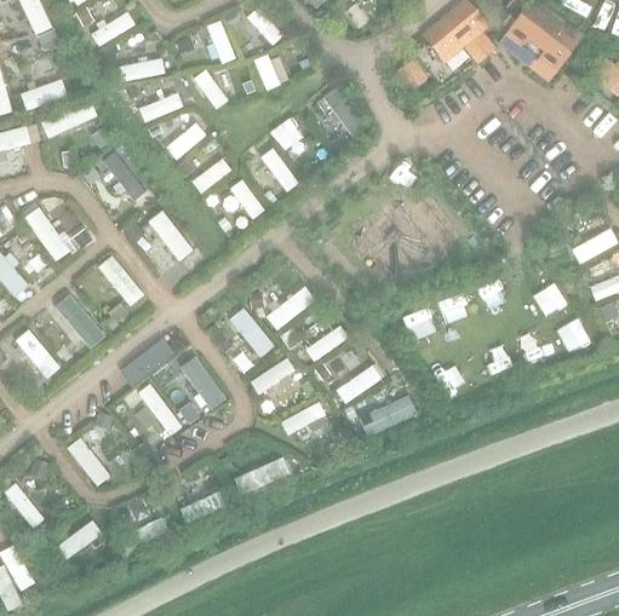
[(51,27),(38,0),(19,0),(28,18),(22,22),(27,33),(33,29),(35,34),(51,27)]
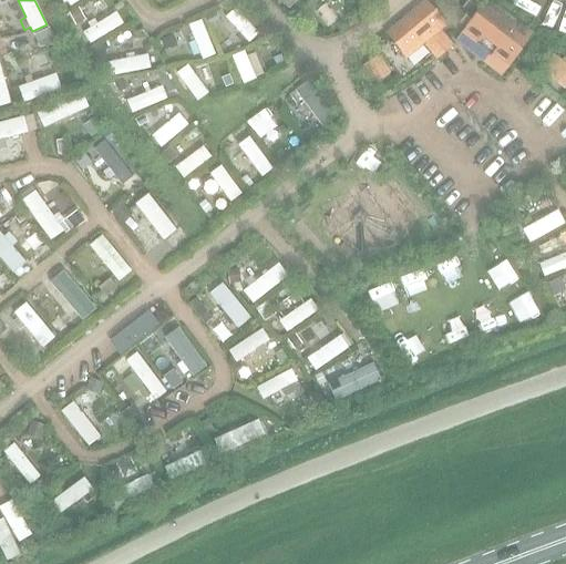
[(417,0),(387,26),(409,52),(422,41),(432,52),(449,38),(440,27),(449,20),(441,10),(432,0),(417,0)]
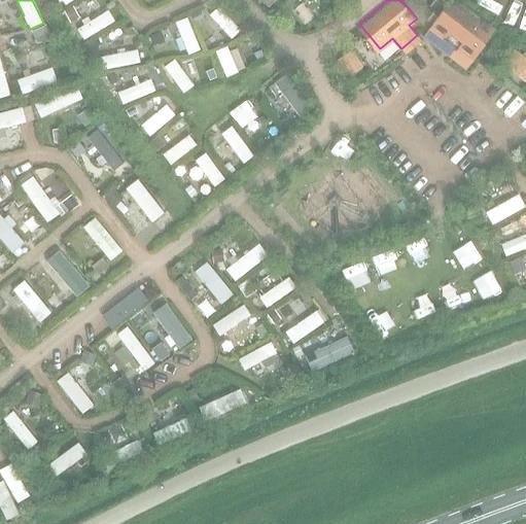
[(430,0),(426,5),(434,11),(442,1),(441,0),(430,0)]
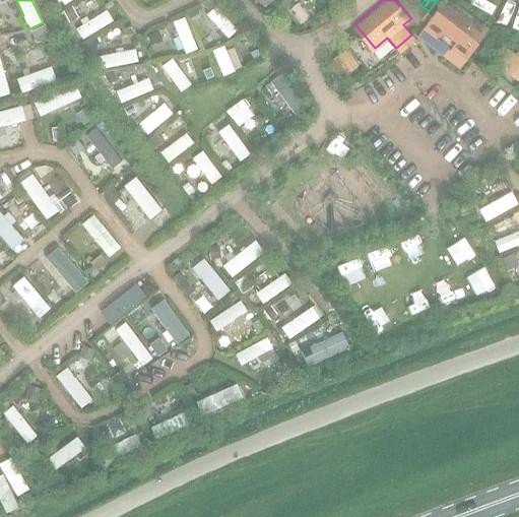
[(443,0),(424,25),(465,59),(488,29),(450,0),(443,0)]
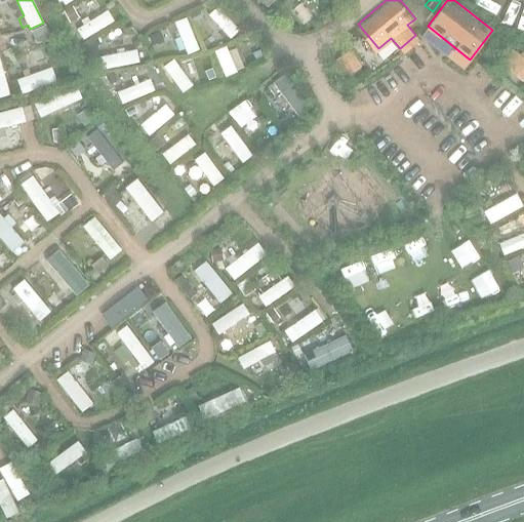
[(72,3),(63,8),(70,22),(79,16),(72,3)]
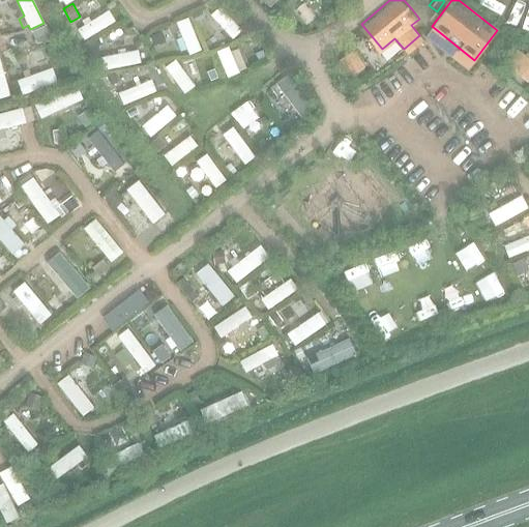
[(224,8),(214,18),(233,39),(243,30),(224,8)]
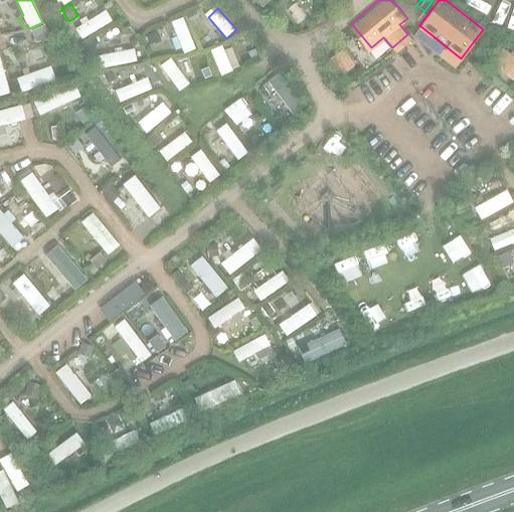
[(81,38),(113,20),(106,9),(89,19),(86,15),(79,19),(81,23),(75,27),(81,38)]
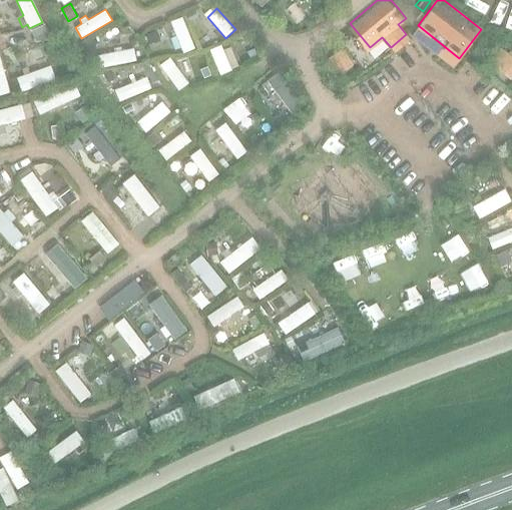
[(182,18),(171,23),(182,52),(194,47),(182,18)]
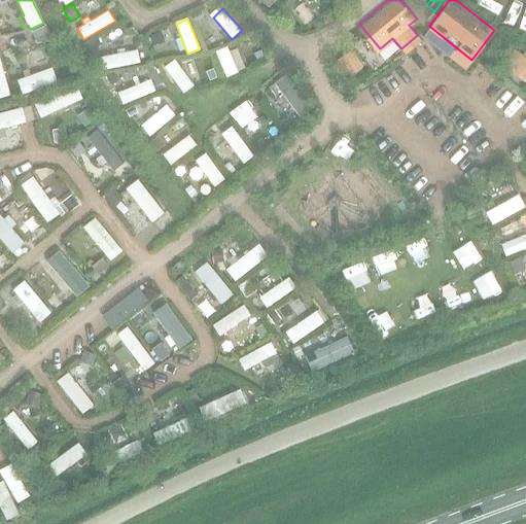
[(44,24),(30,30),(35,41),(50,39),(44,24)]
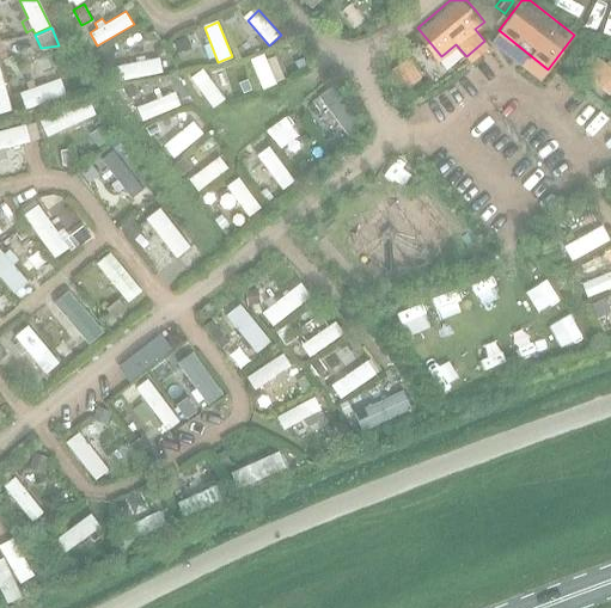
[(184,34),(171,40),(176,50),(189,44),(184,34)]
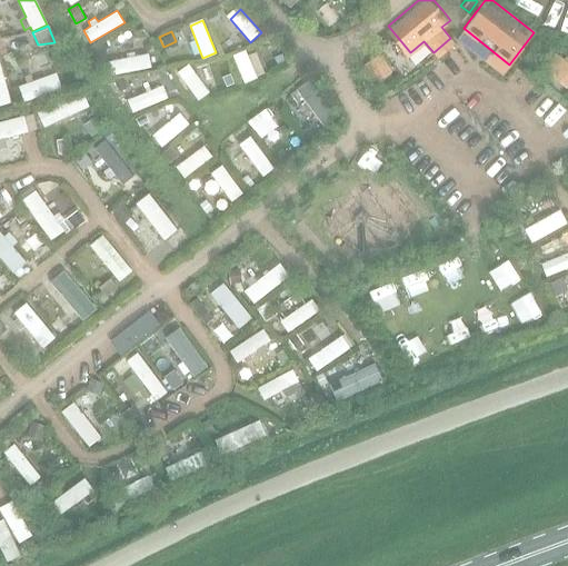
[(98,39),(87,47),(93,57),(106,49),(98,39)]
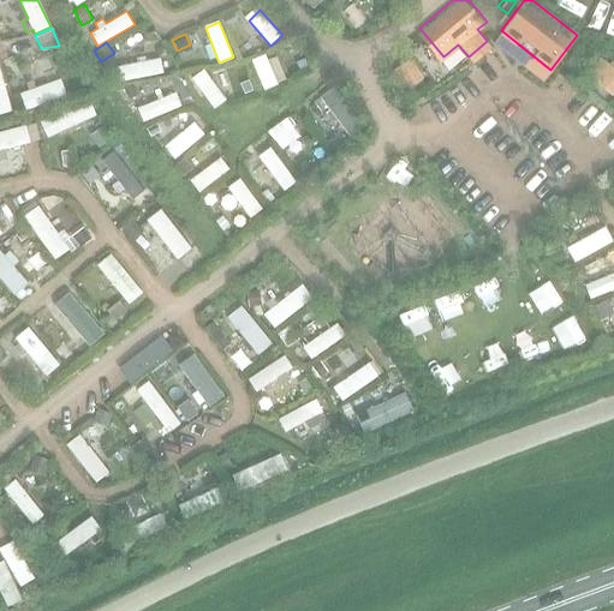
[(613,66),(601,55),(591,67),(596,71),(591,78),(603,88),(608,81),(613,85),(613,66)]
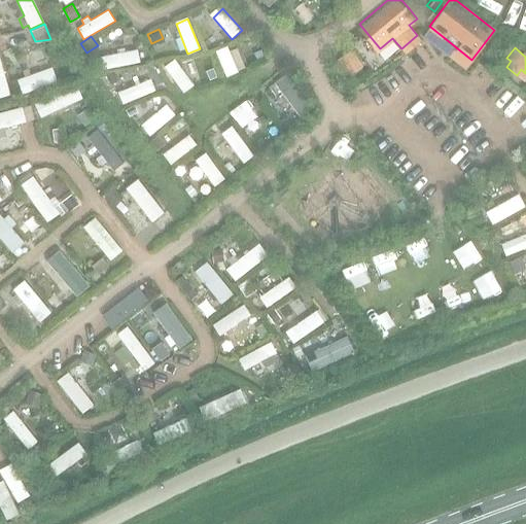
[(352,48),(332,61),(343,76),(362,64),(352,48)]
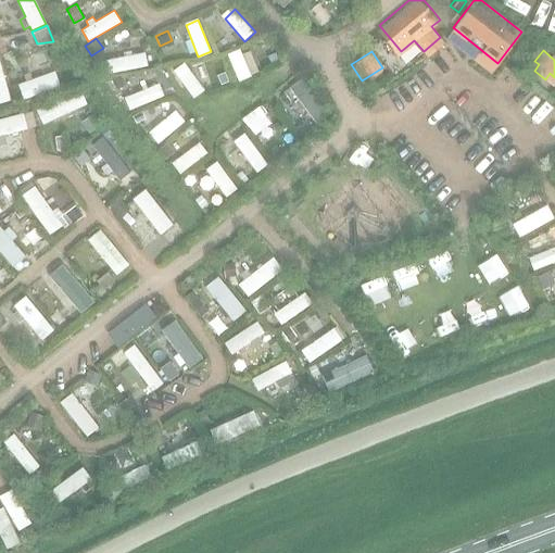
[(144,52),(106,60),(110,73),(148,65),(144,52)]
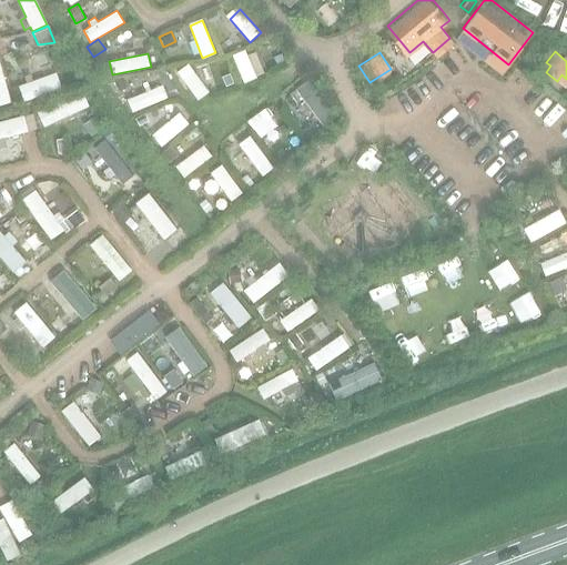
[(0,106),(11,103),(0,62),(0,106)]
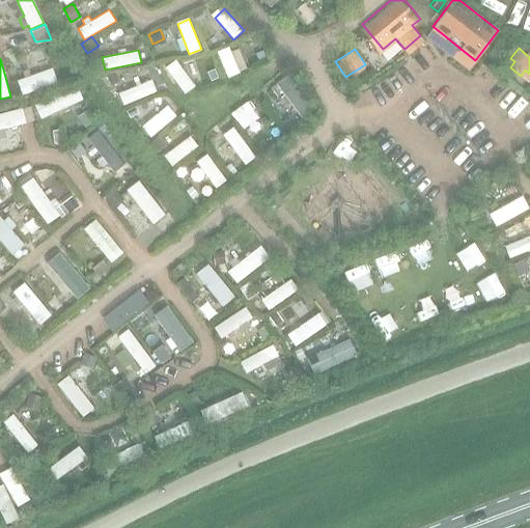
[(52,67),(17,81),(22,94),(57,82),(52,67)]
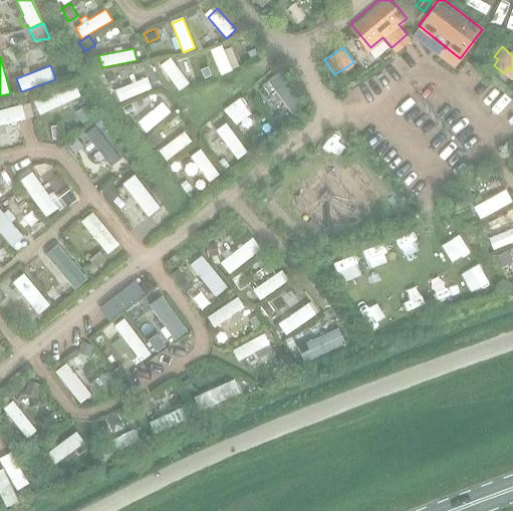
[(108,69),(101,73),(106,82),(113,78),(108,69)]
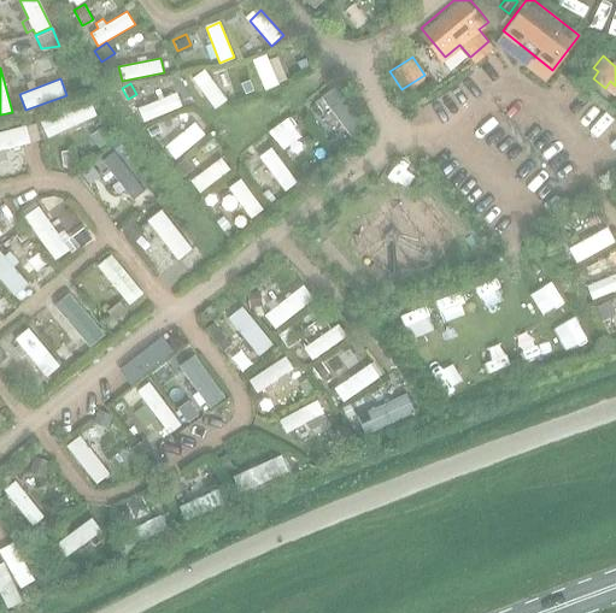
[(89,99),(40,122),(48,137),(97,115),(89,99)]
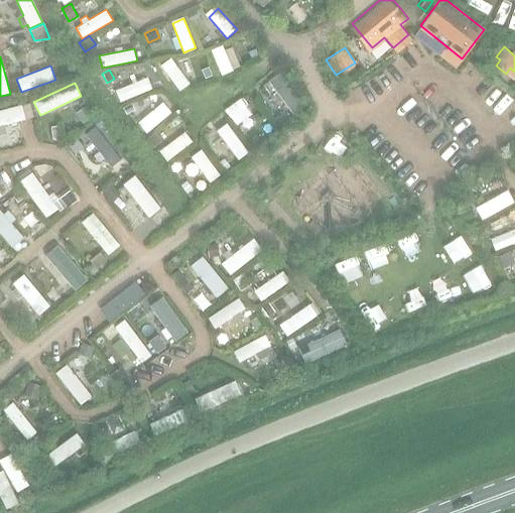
[(86,104),(75,111),(81,121),(92,115),(86,104)]
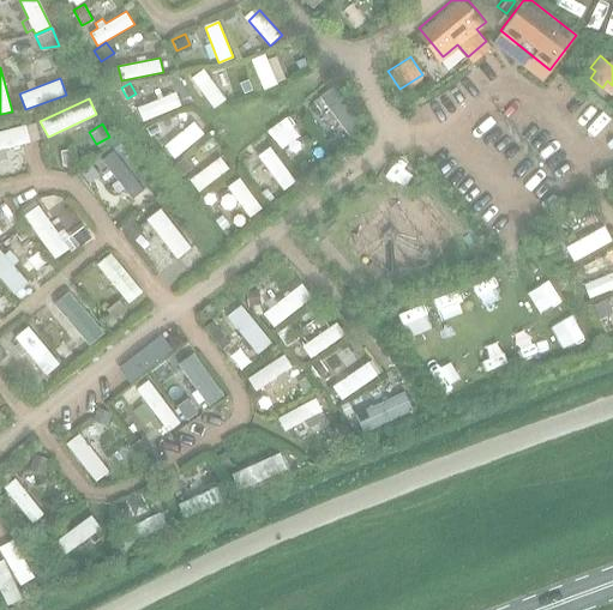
[(342,127),(325,139),(332,149),(349,137),(342,127)]
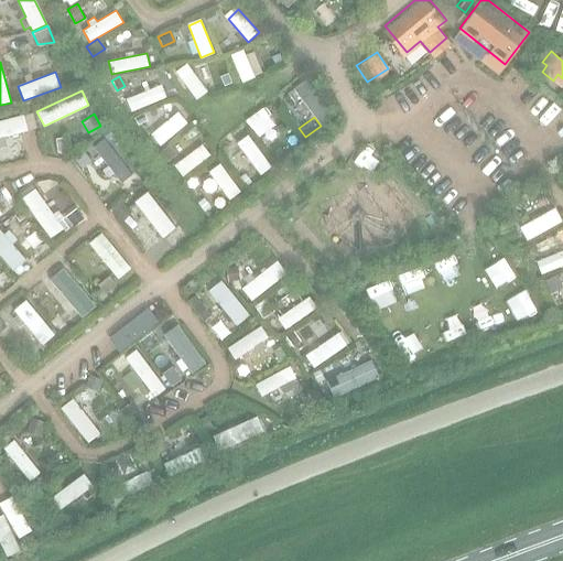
[(17,120),(0,125),(0,142),(21,137),(17,120)]
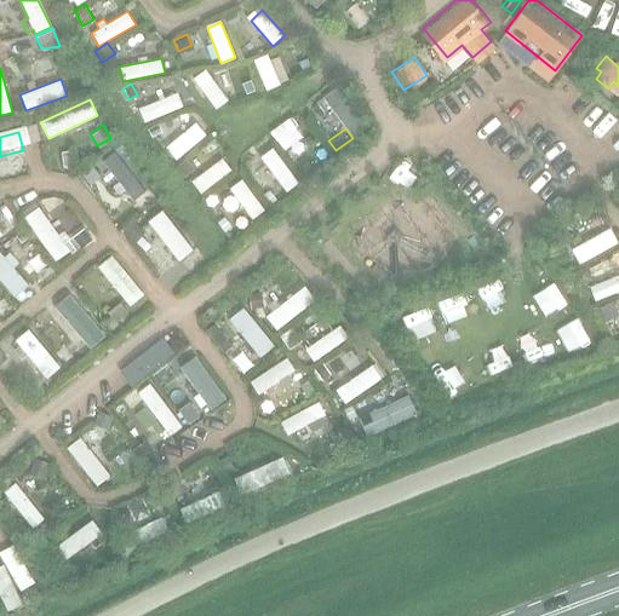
[(145,191),(114,153),(103,162),(133,201),(145,191)]
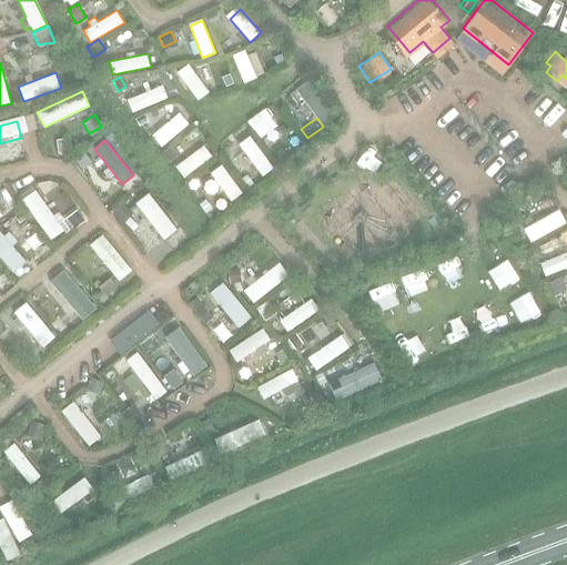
[(171,142),(161,151),(168,160),(178,152),(171,142)]
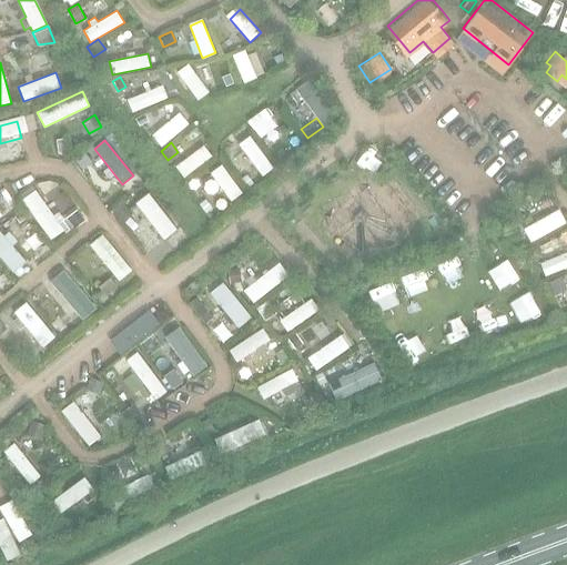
[(82,149),(73,157),(82,167),(91,159),(82,149)]
